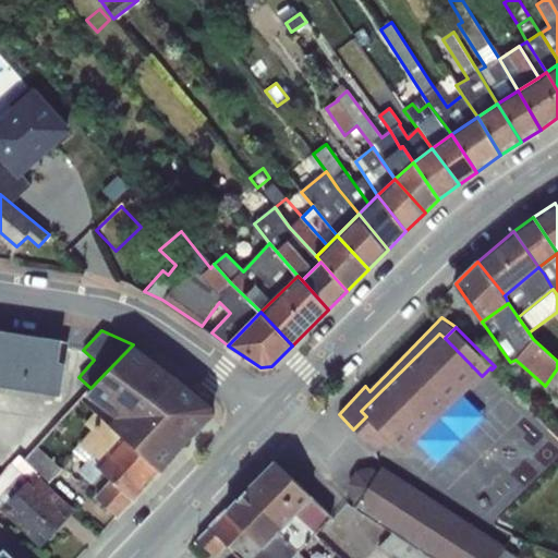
[(69,342),(0,331),(0,385),(61,395),(69,342)]
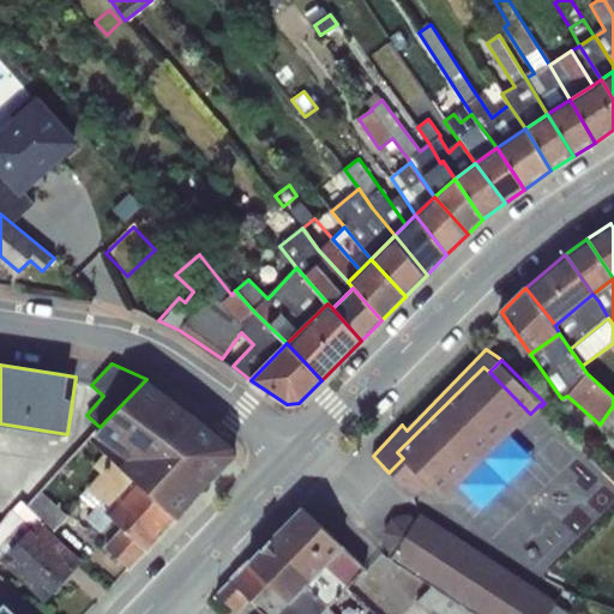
[(489,372),(483,367),(397,452),(403,458),(431,487),(445,501),(533,415),(530,414),(489,372)]
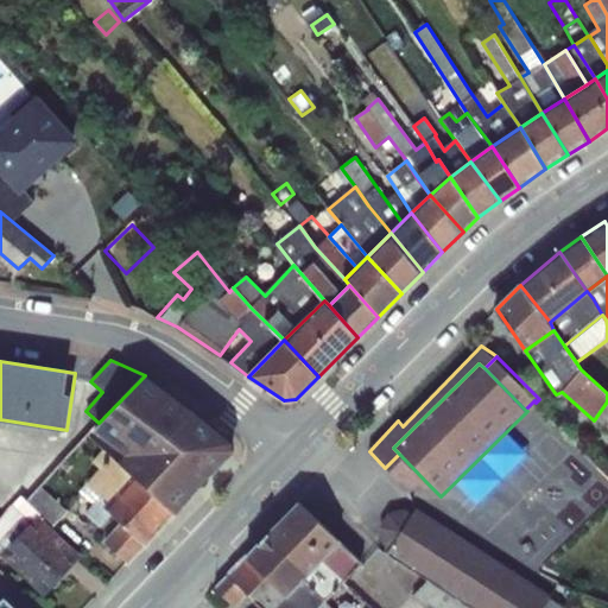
[(132,423),(164,388),(146,374),(145,375),(99,423),(88,435),(103,450),(105,451),(106,450),(132,423)]
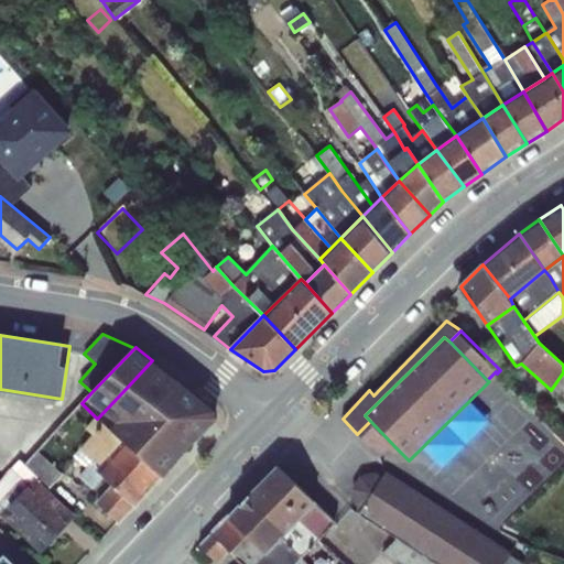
[(152,360),(122,392),(134,390),(154,407),(164,397),(180,379),(152,360)]
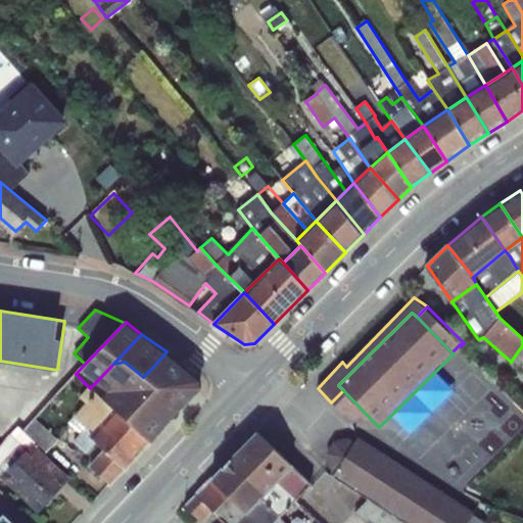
[(522,368),(522,345),(513,359),(522,368)]
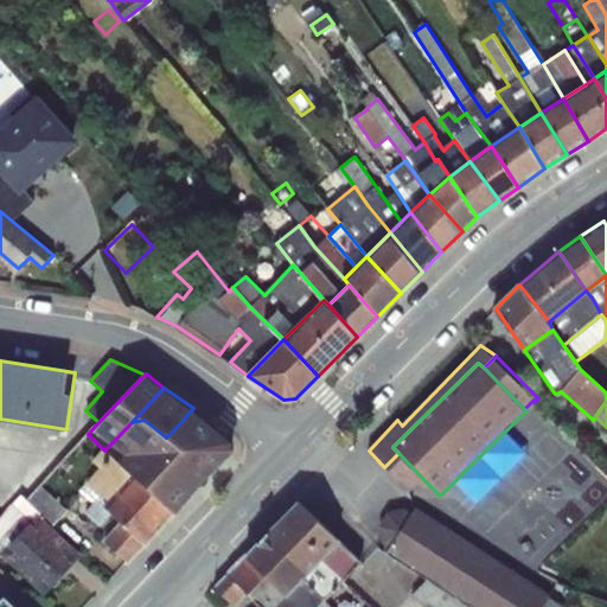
[(230,442),(193,408),(177,427),(218,465),(231,449),(230,442)]
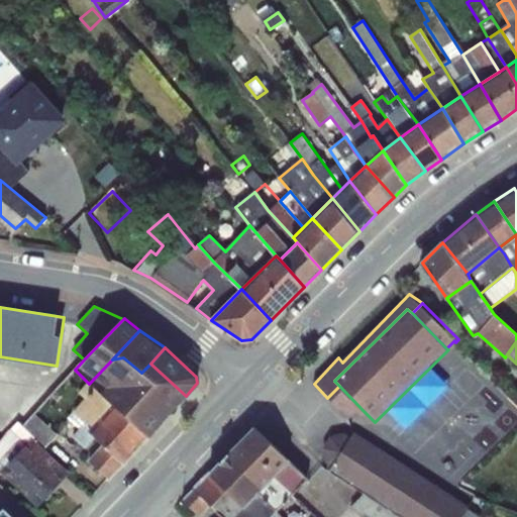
[(131,372),(137,378),(138,376),(141,373),(123,357),(112,359),(96,377),(107,387),(101,394),(107,399),(131,372)]
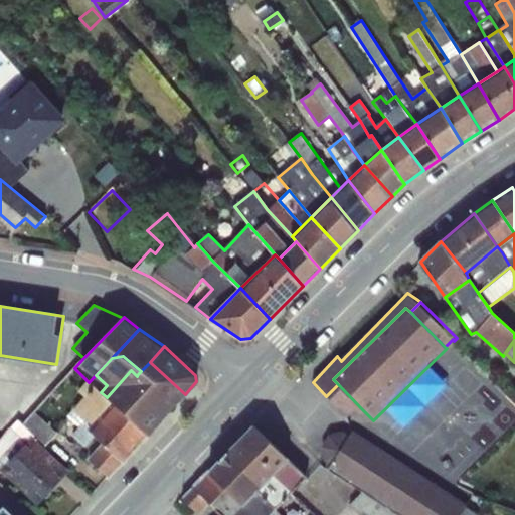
[(185,394),(150,362),(141,371),(138,374),(173,406),(185,394)]
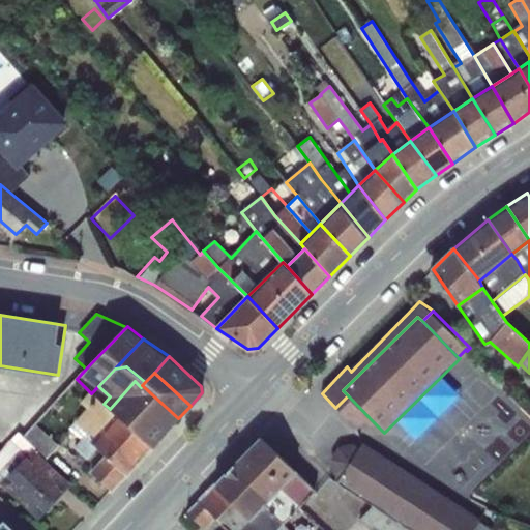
[(129,400),(141,387),(135,381),(110,409),(116,415),(116,414),(129,400)]
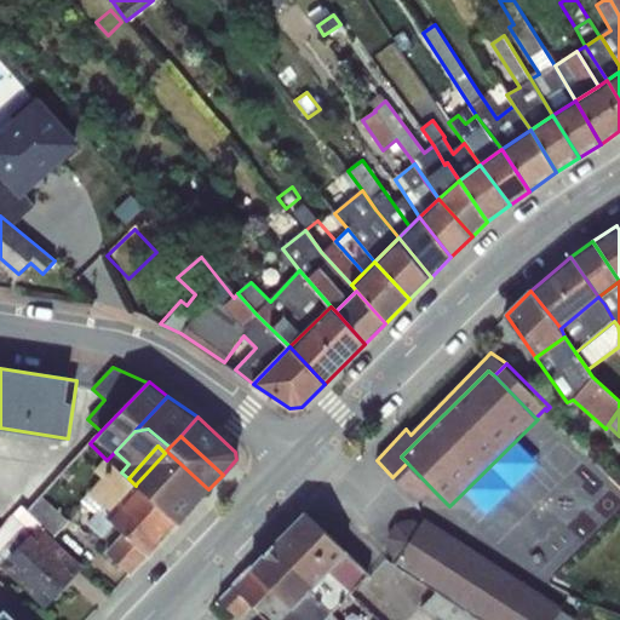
[(193,506),(208,489),(166,451),(165,453),(151,468),(193,506)]
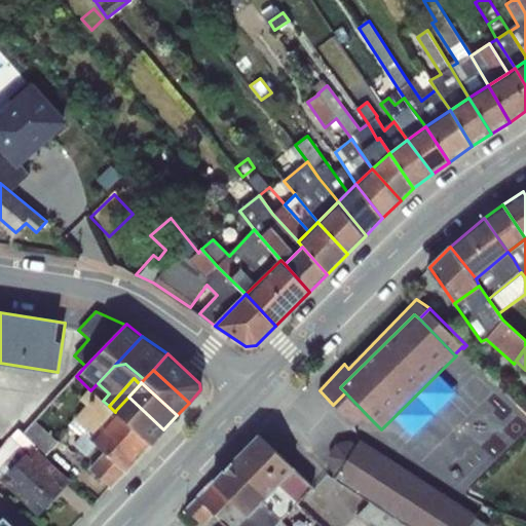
[(98,383),(91,389),(103,401),(109,393),(98,383)]
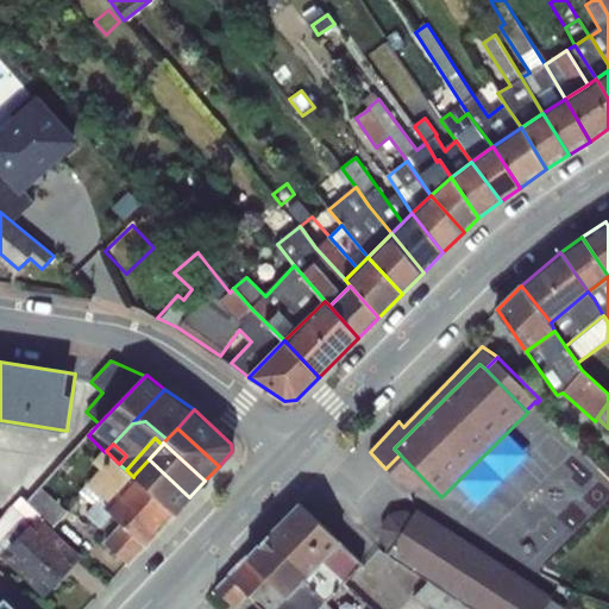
[(94,532),(106,542),(121,525),(105,508),(133,477),(126,470),(119,464),(106,451),(105,452),(104,451),(93,462),(101,469),(80,491),(96,506),(87,515),(100,527),(94,532)]
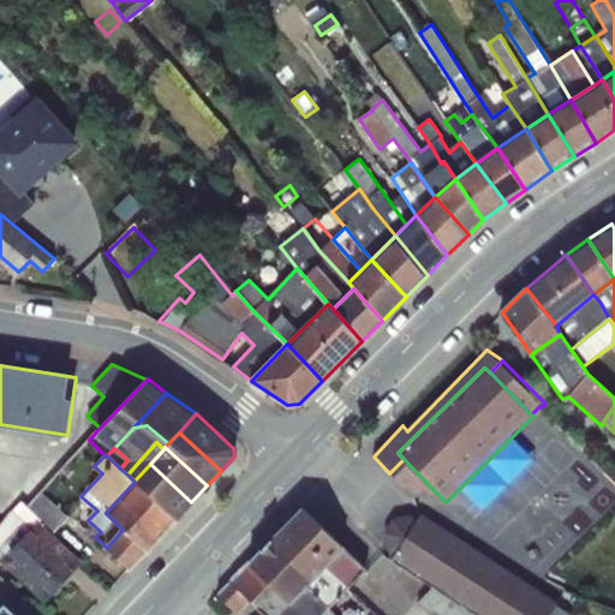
[(404,459),(389,473),(416,502),(431,488),(404,459)]
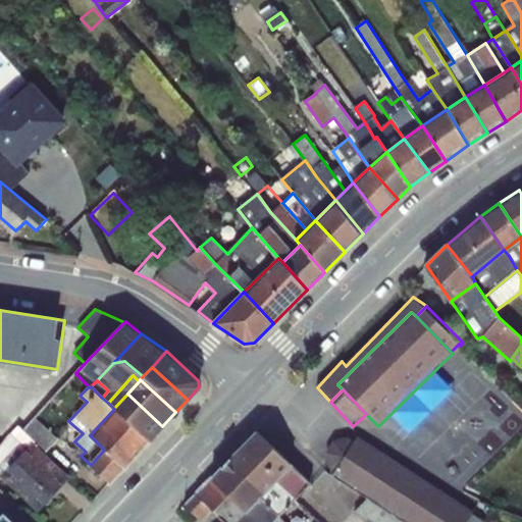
[(150,439),(162,426),(127,394),(114,408),(150,439)]
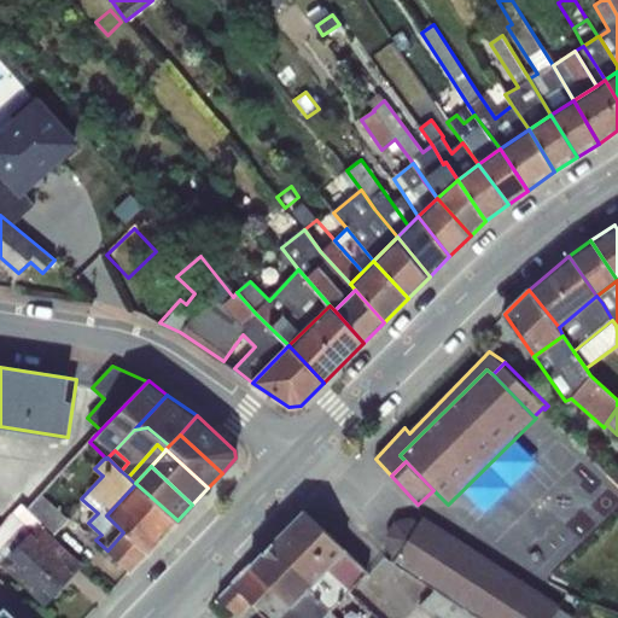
[(146,554),(178,520),(135,483),(135,484),(106,516),(123,532),(146,554)]
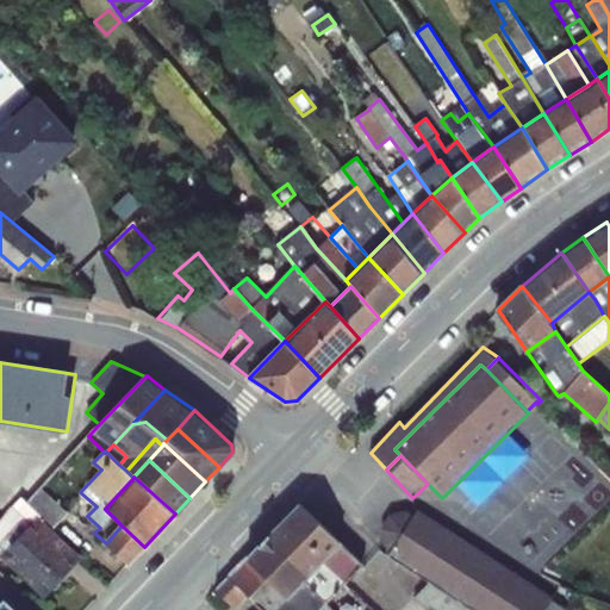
[(27,503),(42,516),(55,528),(68,514),(42,489),(27,503)]
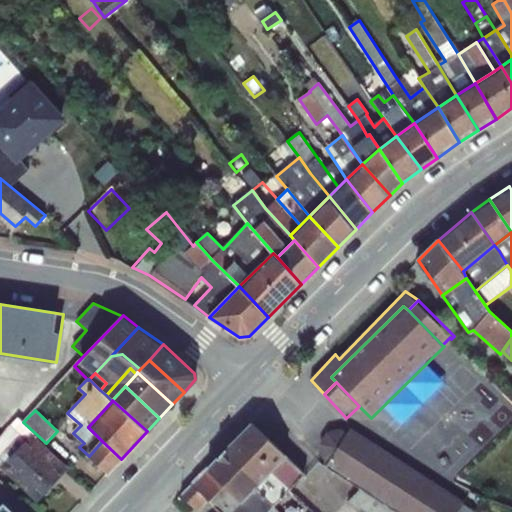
[(0,436),(0,452),(1,454),(0,455),(0,464),(1,465),(31,433),(33,435),(35,433),(23,422),(18,417),(0,436)]
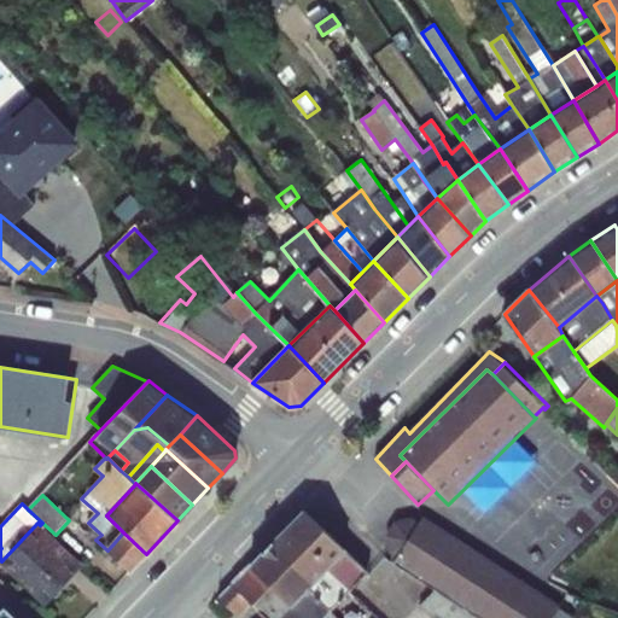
[(304,512),(269,547),(310,586),(328,566),(344,549),(304,512)]
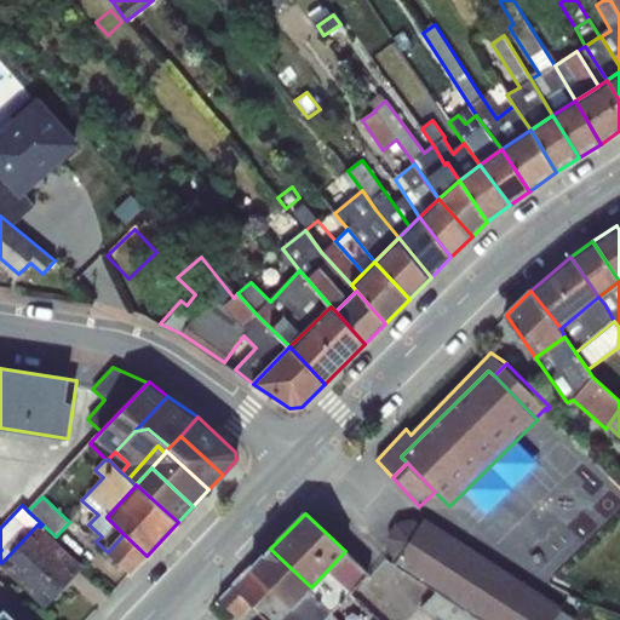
[(388,538),(391,552),(400,558),(397,562),(438,590),(481,616),(486,619),(552,619),(562,607),(424,517),(420,523),(414,518),(396,523),(388,538)]
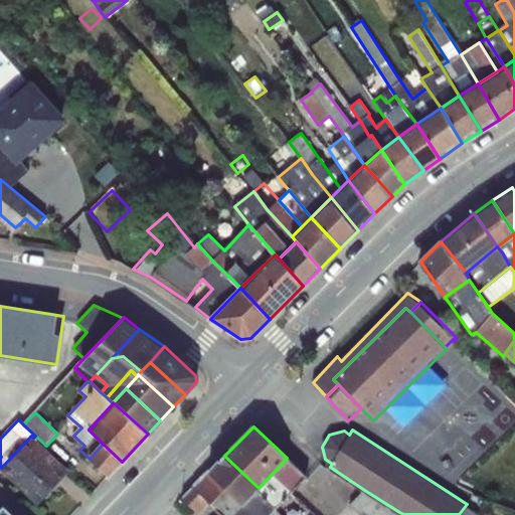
[(33,438),(31,436),(1,468),(0,469),(37,504),(68,471),(33,438)]
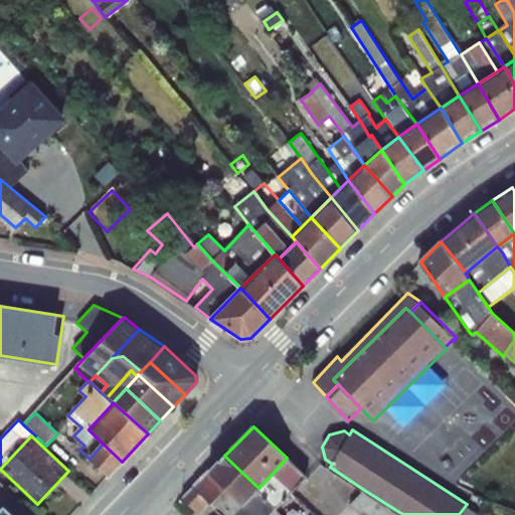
[(109,477),(122,462),(103,444),(90,459),(109,477)]
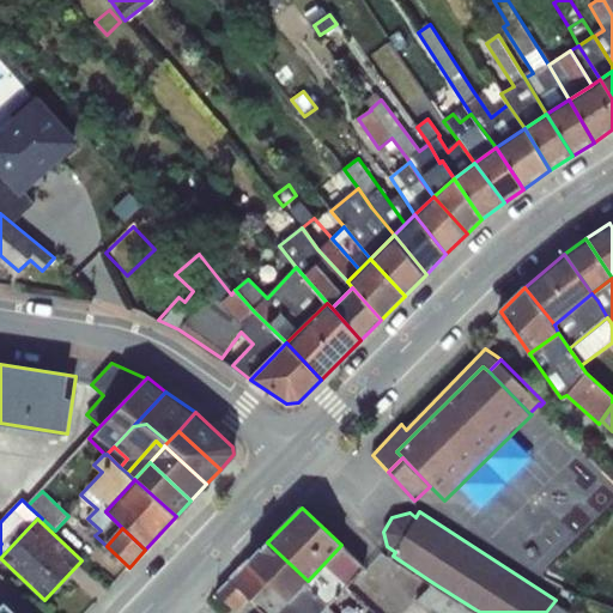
[(267,542),(249,560),(290,599),(305,583),(308,581),(267,542)]
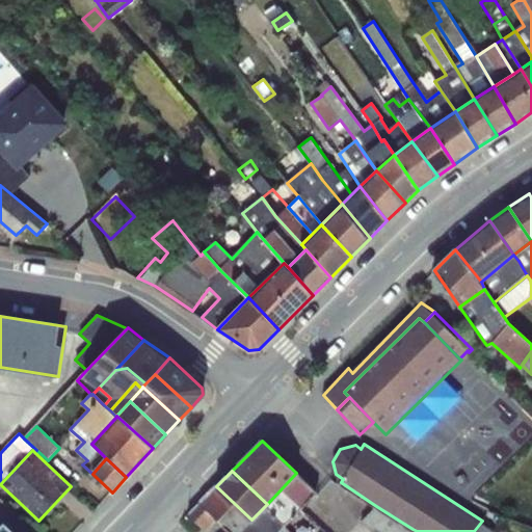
[(316,493),(296,473),(283,487),(302,506),(316,493)]
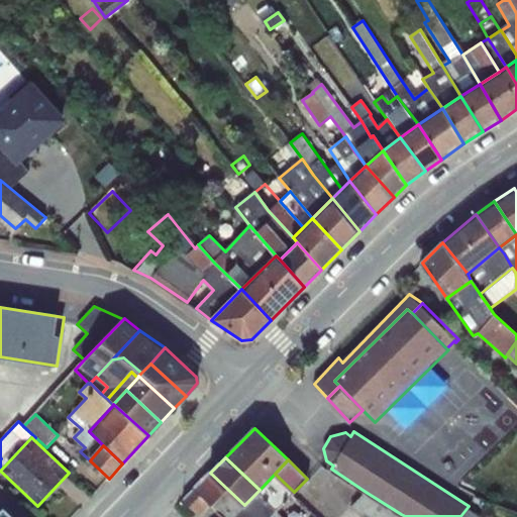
[(210,473),(183,500),(199,515),(209,507),(219,516),(269,516),(276,510),(257,492),(244,505),(210,473)]
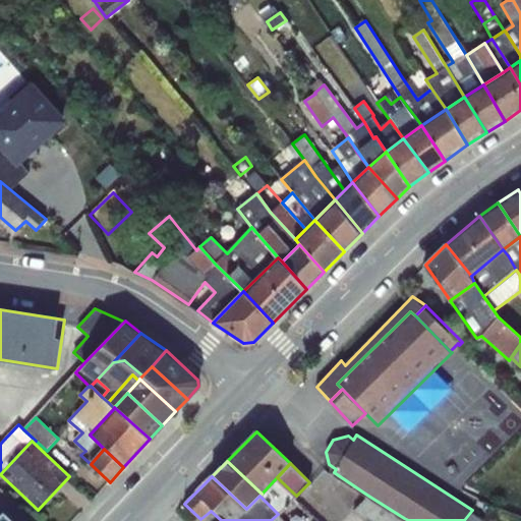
[(278,514),(296,496),(277,477),(262,494),(259,496),(278,514)]
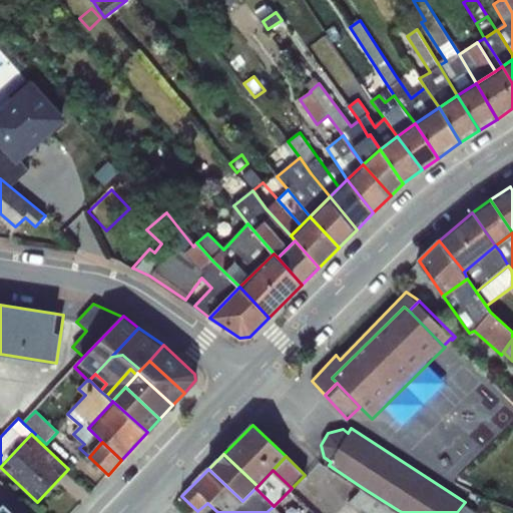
[(402,512),(398,510),(363,488),(349,503),(360,512),(402,512)]
